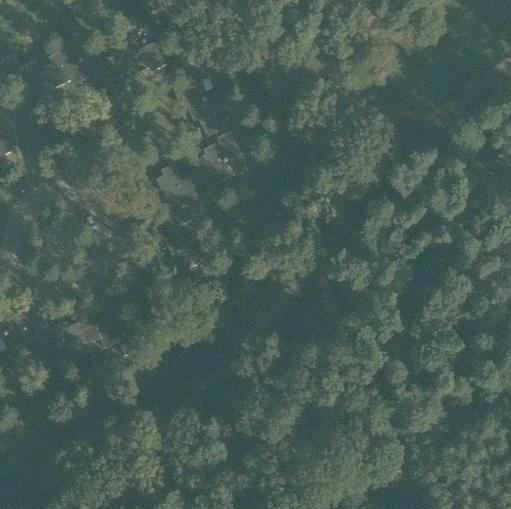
[(82,34),(73,40),(82,54),(91,49),(82,34)]
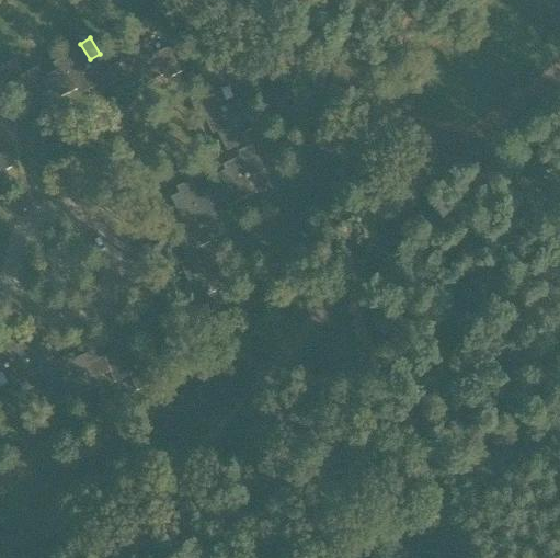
[(121,58),(109,65),(115,80),(121,77),(125,86),(144,76),(146,81),(164,72),(167,77),(181,69),(169,44),(153,52),(146,37),(117,52),(121,58)]
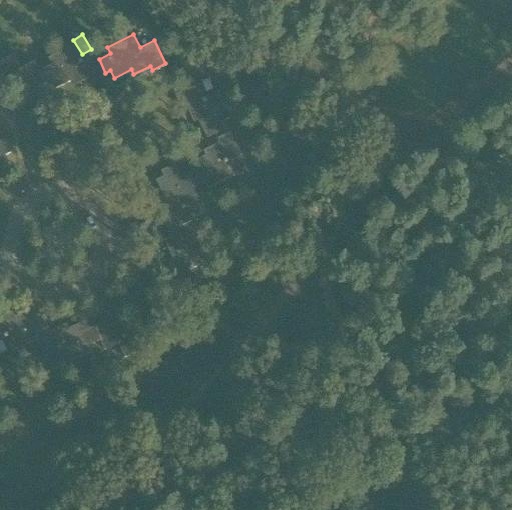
[(50,62),(39,68),(45,82),(50,79),(54,87),(71,78),(74,83),(90,75),(92,79),(105,73),(99,59),(94,49),(80,56),(73,43),(47,56),(50,62)]
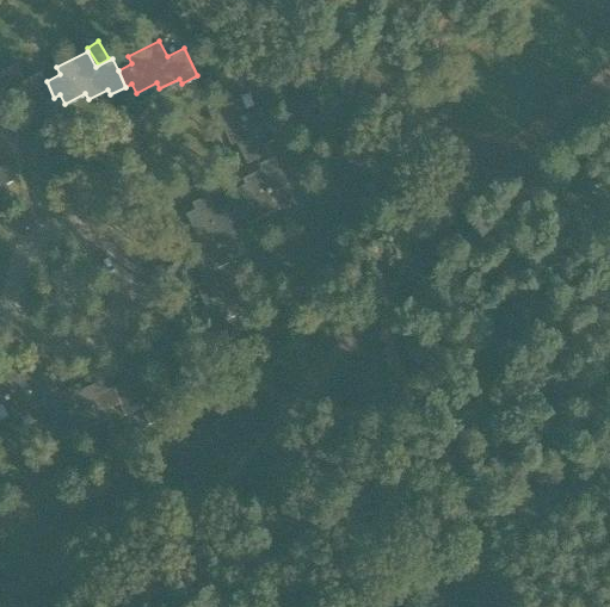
[(54,98),(47,81),(41,69),(24,78),(16,62),(0,69),(0,111),(14,104),(17,110),(36,100),(38,105),(54,98)]
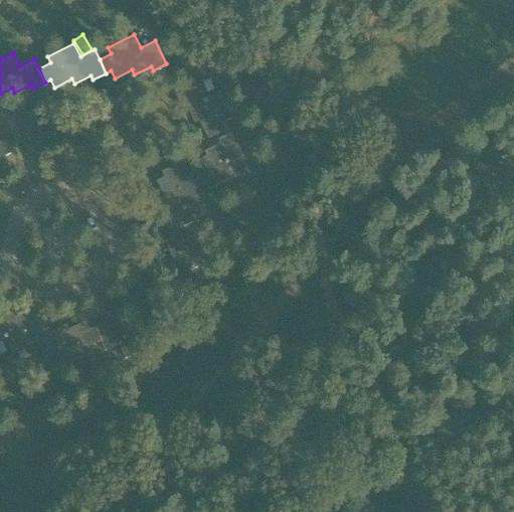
[(205,96),(198,81),(175,93),(182,107),(186,105),(194,120),(199,118),(207,136),(215,133),(217,138),(231,131),(225,119),(231,116),(219,89),(205,96)]
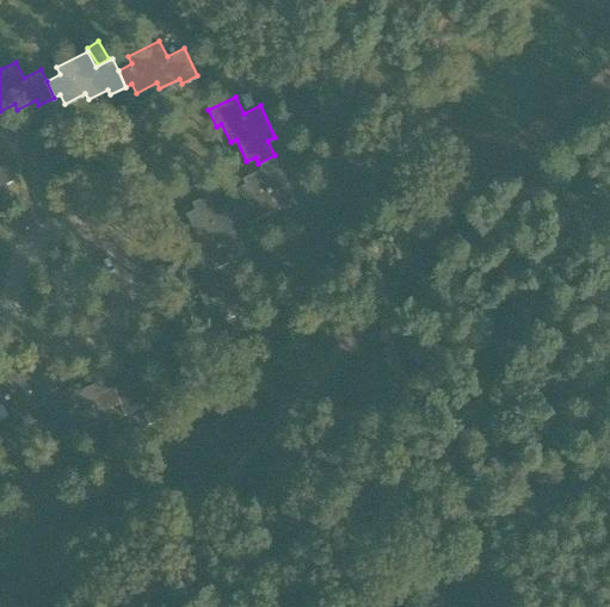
[(228,203),(222,205),(230,221),(244,215),(247,222),(279,206),(271,190),(288,183),(275,155),(258,163),(260,168),(241,177),(245,183),(223,193),(228,203)]
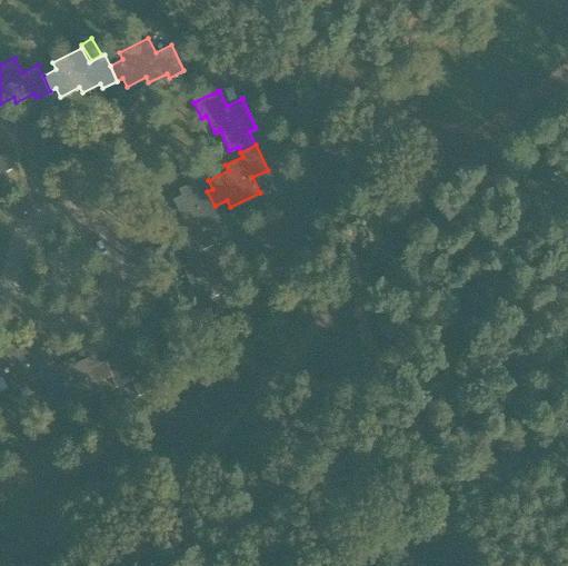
[(0,184),(10,179),(6,170),(11,167),(3,152),(0,154),(0,184)]
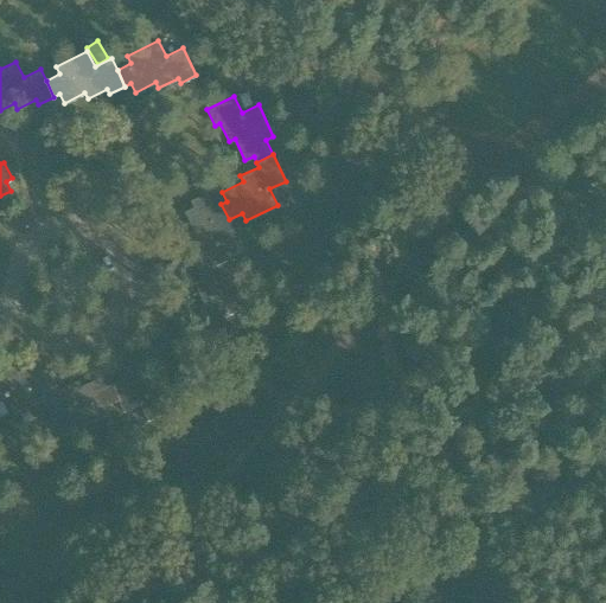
[(192,256),(199,271),(216,264),(228,260),(219,243),(236,235),(229,219),(221,204),(214,207),(205,192),(190,200),(193,206),(184,211),(193,232),(189,235),(197,254),(192,256)]
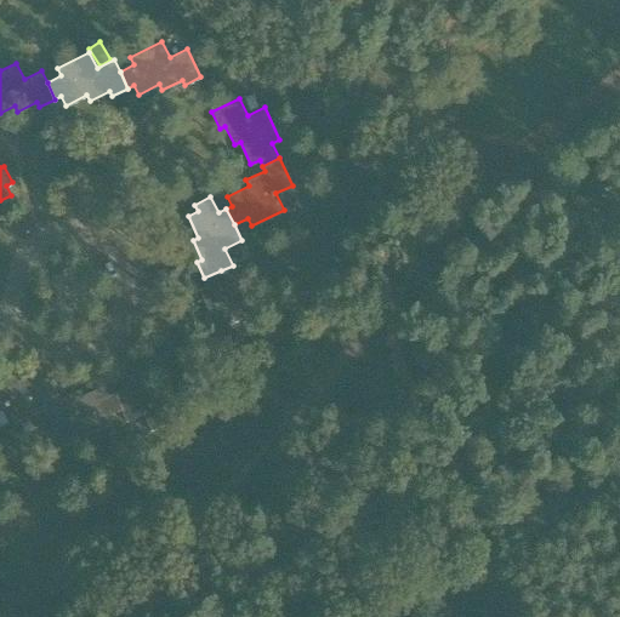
[(221,270),(204,278),(208,284),(198,289),(208,309),(203,313),(211,332),(206,335),(214,350),(242,337),(234,321),(251,313),(235,281),(228,285),(221,270)]
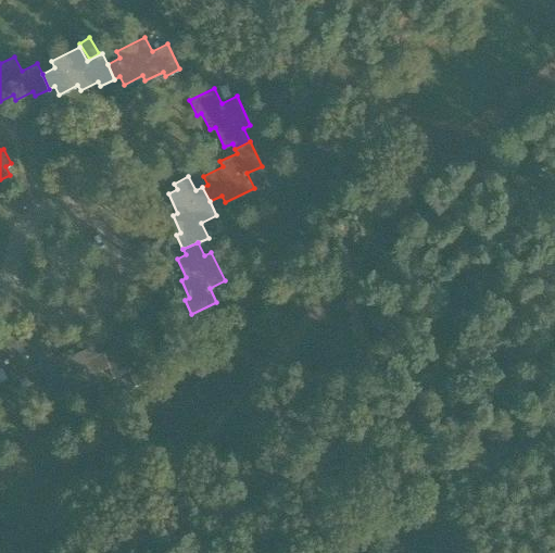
[(0,365),(4,363),(12,378),(40,366),(37,359),(51,352),(45,337),(39,340),(35,331),(15,340),(13,335),(0,340),(0,365)]
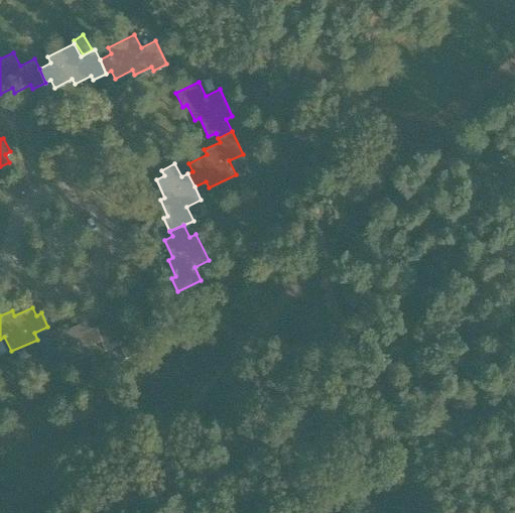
[(95,326),(100,339),(104,349),(118,343),(124,357),(151,346),(149,339),(161,334),(155,319),(150,322),(146,313),(128,322),(126,317),(110,325),(108,319),(95,326)]
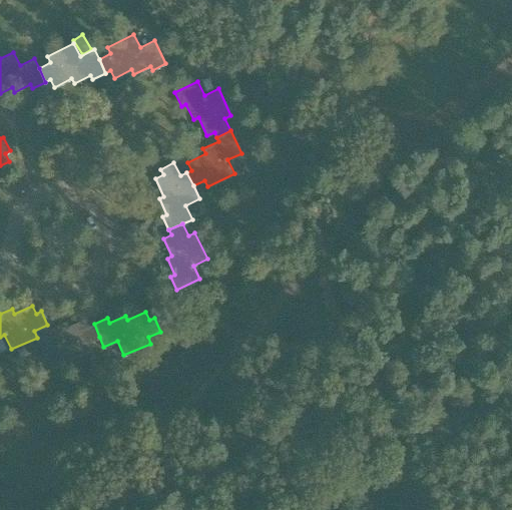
[(34,331),(37,338),(43,352),(57,346),(63,360),(90,349),(87,342),(99,337),(94,324),(89,326),(85,318),(67,326),(65,322),(49,329),(47,325),(34,331)]
